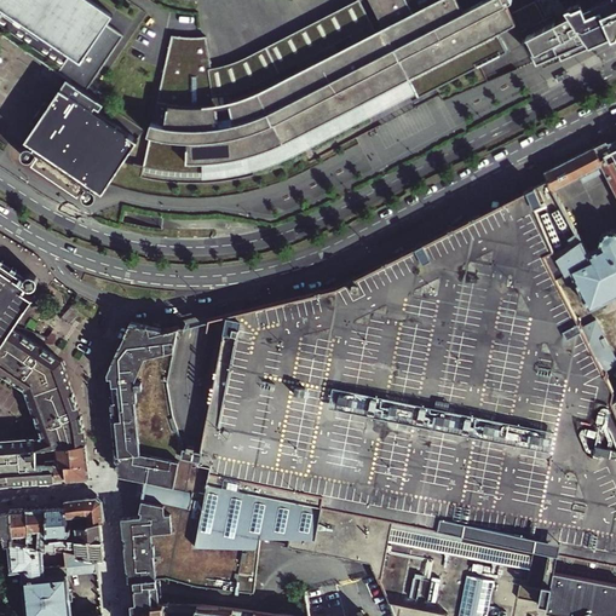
[(27,140),(26,144),(30,148),(29,150),(28,148),(26,148),(22,148),(19,149),(18,151),(18,154),(19,156),(22,159),(26,160),(28,159),(29,157),(32,154),(33,155),(30,159),(80,193),(82,190),(84,191),(82,194),(81,196),(81,197),(82,200),(85,202),(88,203),(91,202),(93,200),(93,196),(93,194),(92,193),(90,191),(90,189),(96,193),(98,189),(102,191),(132,147),(128,144),(131,140),(90,113),(93,108),(97,110),(101,105),(82,93),(120,35),(103,24),(109,15),(85,0),(0,0),(0,36),(64,79),(24,138),(27,140)]
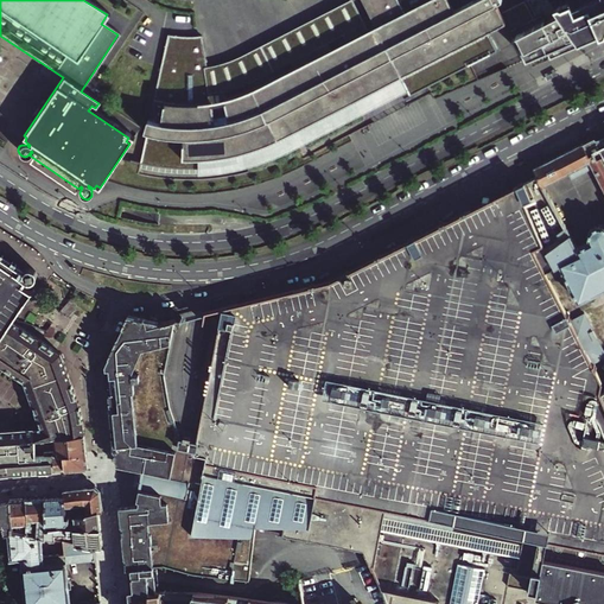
[(494,53),(488,42),(471,12),(434,33),(425,18),(444,7),(439,0),(357,0),(358,1),(370,24),(373,30),(394,70),(396,75),(413,67),(425,89),(494,53)]
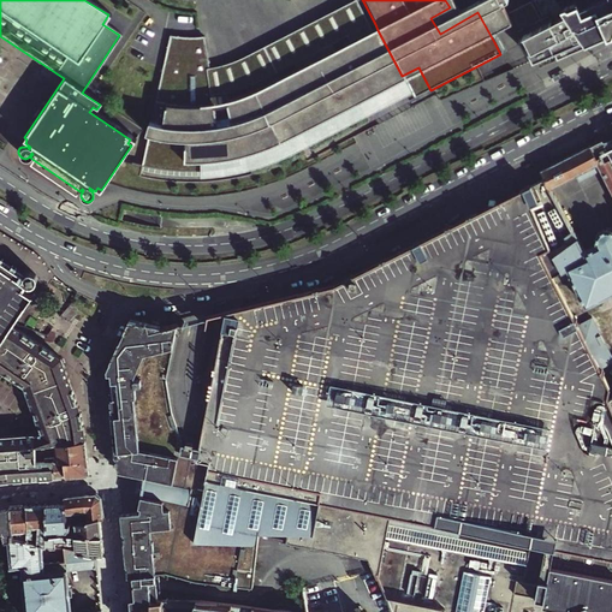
[(500,0),(498,0),(493,4),(499,15),(506,11),(500,0)]
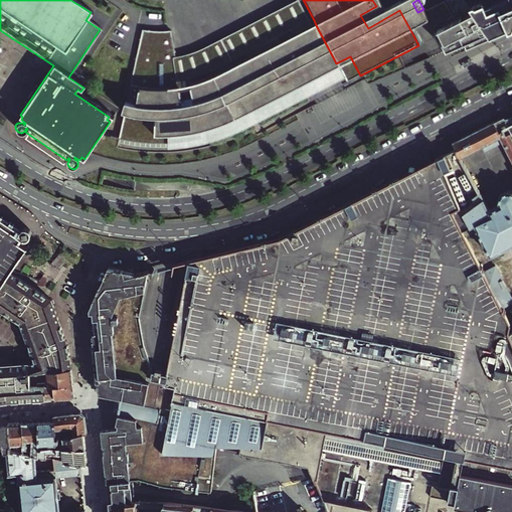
[(511,0),(506,0),(507,1),(493,6),(502,27),(511,23),(511,0)]
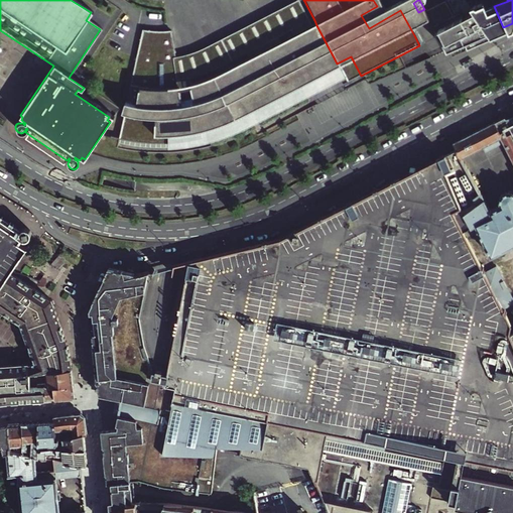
[(314,20),(304,1),(217,44),(203,48),(195,50),(196,56),(188,57),(190,80),(199,79),(200,91),(211,89),(208,77),(210,77),(209,71),(224,66),(252,52),(251,50),(274,38),(275,40),(314,20)]
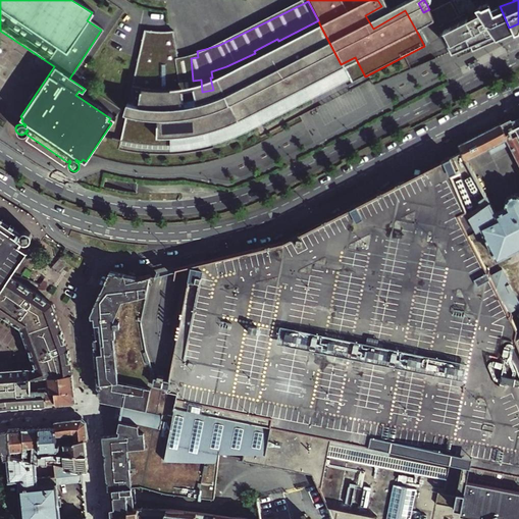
[(405,10),(419,36),(432,29),(423,12),(418,3),(405,10)]
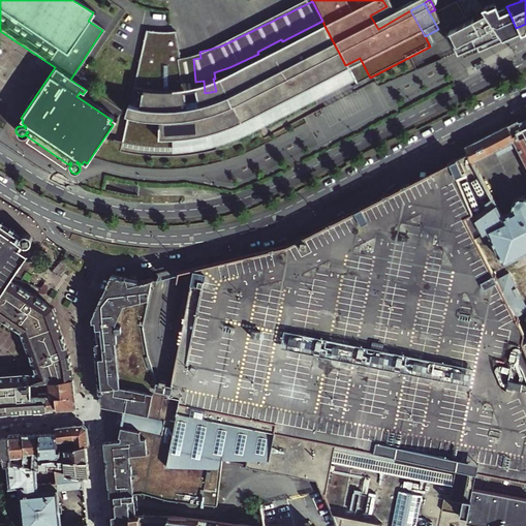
[(493,6),(478,12),(482,16),(497,38),(505,34),(505,33),(502,26),(503,26),(501,22),(500,23),(495,11),(493,6)]
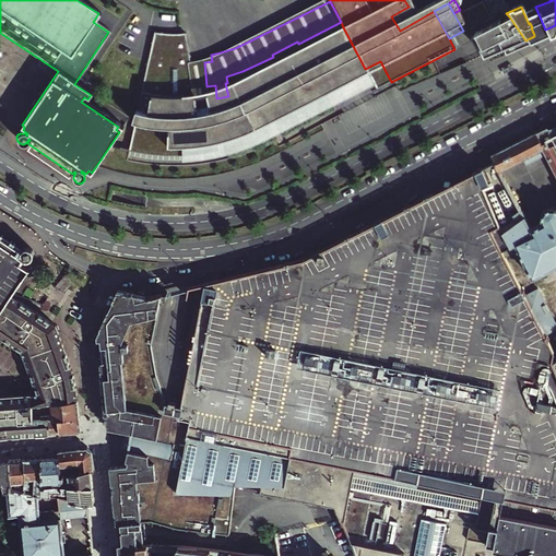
[(535,7),(523,12),(529,24),(530,23),(532,27),(531,27),(534,35),(545,30),(535,7)]
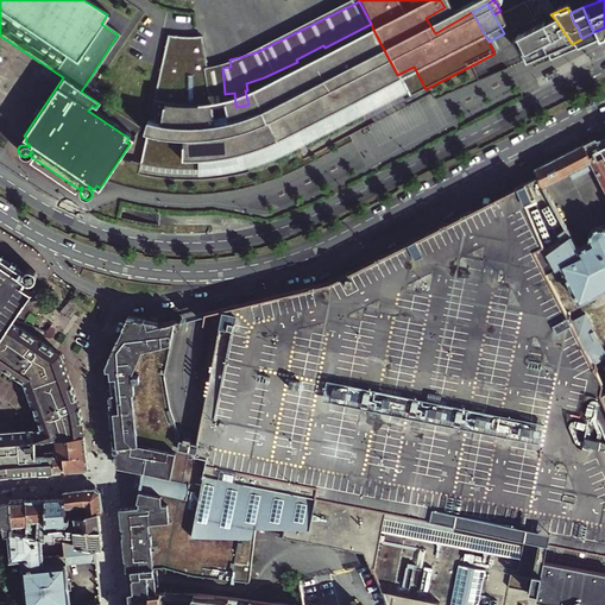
[(547,58),(572,44),(554,18),(509,43),(523,65),(544,52),(547,58)]
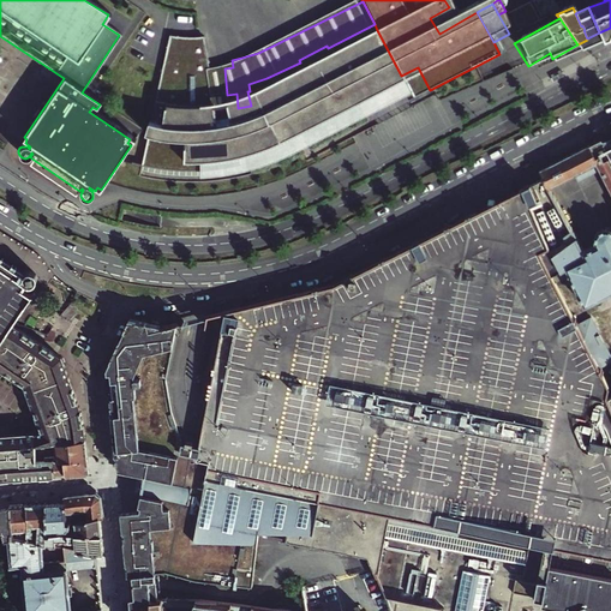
[(347,99),(399,71),(377,30),(341,51),(333,55),(328,48),(327,46),(299,60),(300,63),(304,69),(288,77),(269,85),(250,91),(247,91),(251,106),(238,108),(237,94),(227,95),(225,69),(233,67),(232,60),(227,28),(214,29),(201,28),(190,25),(181,57),(178,55),(159,125),(156,125),(153,136),(155,137),(145,169),(155,172),(190,175),(226,172),(239,169),(237,161),(251,156),(265,151),(279,145),(352,107),(347,99)]
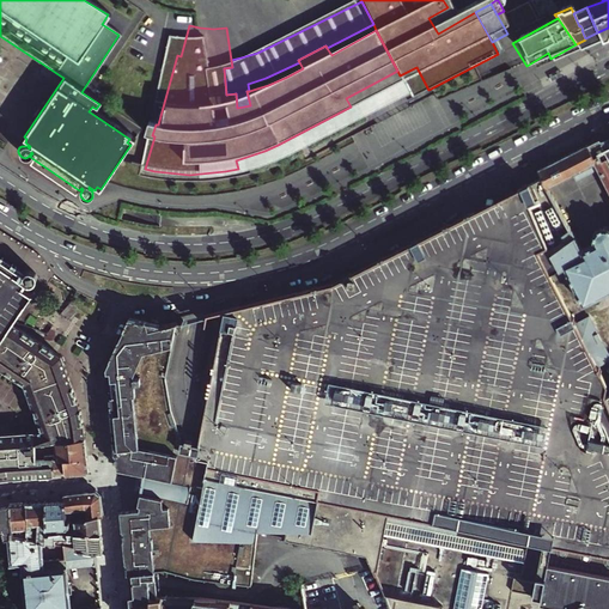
[(416,67),(400,75),(412,98),(428,90),(416,67)]
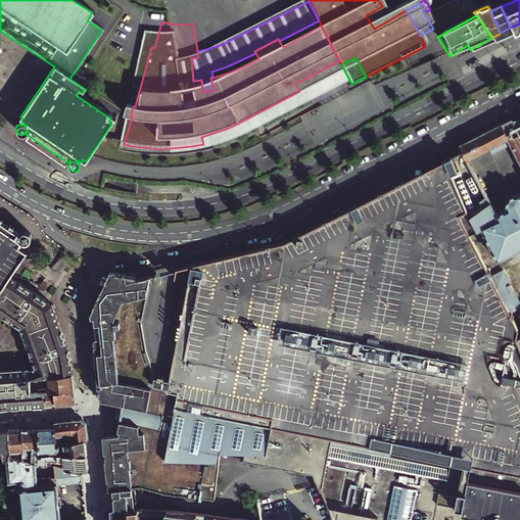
[(404,79),(408,87),(416,83),(412,74),(404,79)]
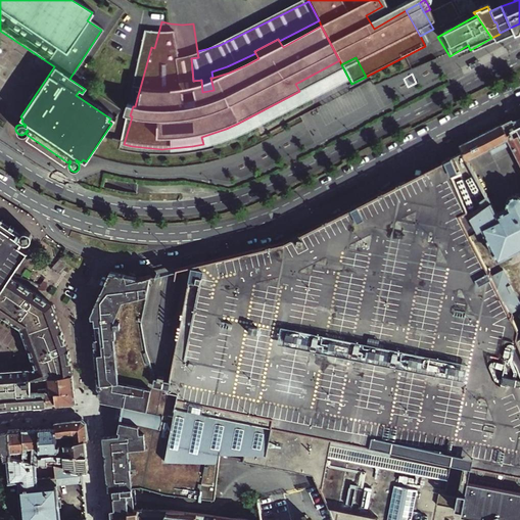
[(519,121),(509,125),(513,132),(519,128),(519,126),(519,125),(519,124),(519,121)]
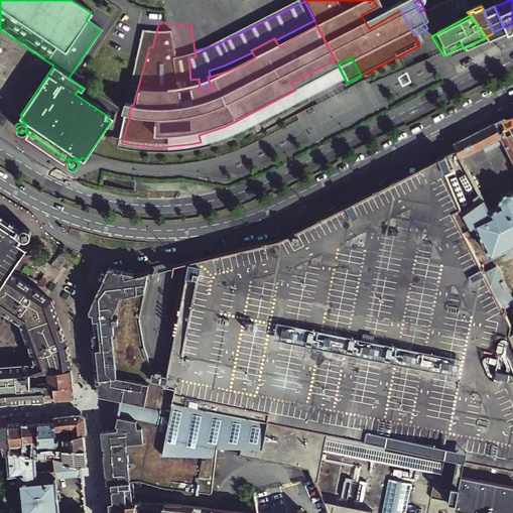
[(512,122),(512,123),(512,124),(512,126),(506,130),(502,123),(501,121),(492,126),(497,135),(501,134),(504,138),(509,136),(512,143),(512,122)]
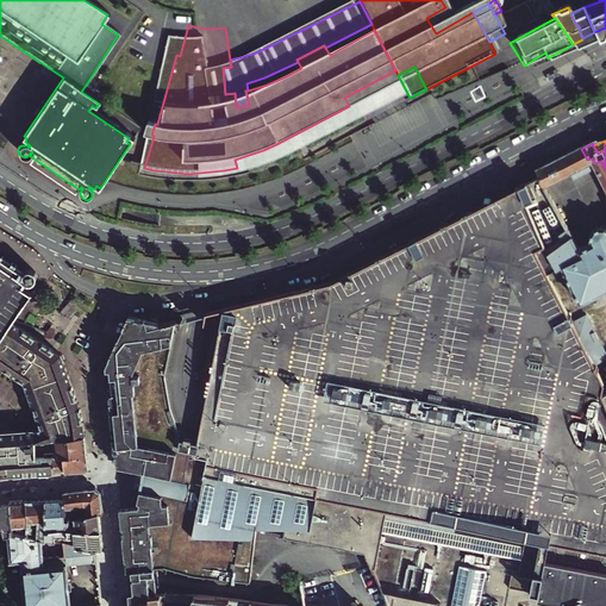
[(541,169),(533,173),(538,180),(543,191),(544,189),(550,187),(569,177),(573,182),(575,181),(593,173),(605,199),(605,231),(603,230),(601,229),(599,229),(594,230),(592,231),(591,233),(588,237),(588,239),(588,242),(589,245),(578,252),(569,237),(545,255),(554,270),(560,267),(563,274),(562,275),(578,305),(605,291),(605,169),(601,161),(595,163),(592,158),(587,160),(581,149),(541,169)]
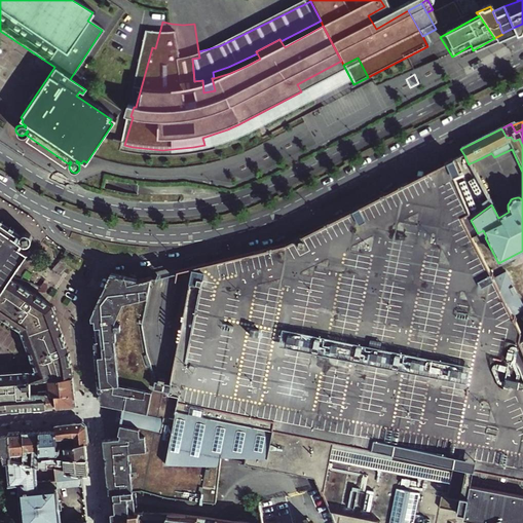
[(522,522),(522,351),(519,342),(520,342),(520,341),(519,333),(512,318),(522,310),(503,274),(492,281),(471,237),(478,233),(471,220),(491,204),(486,196),(481,199),(482,200),(473,206),(473,201),(468,191),(464,190),(464,186),(463,184),(476,177),(469,164),(464,155),(451,162),(451,161),(446,163),(447,164),(441,167),(403,187),(402,185),(398,188),(398,189),(385,195),(384,194),(378,197),(379,198),(357,210),(356,209),(351,212),(352,213),(351,213),(342,218),(328,225),(328,223),(323,226),(324,227),(301,238),(300,237),(295,240),(296,241),(284,247),(274,250),(274,248),(265,250),(265,252),(176,273),(173,290),(187,292),(170,388),(154,385),(145,348),(143,329),(150,279),(125,285),(124,278),(109,275),(89,319),(89,325),(91,325),(92,337),(91,337),(99,406),(122,410),(121,415),(116,441),(102,442),(107,495),(111,495),(114,522),(120,522),(120,520),(124,520),(127,518),(127,516),(132,516),(129,493),(142,491),(166,499),(215,505),(221,460),(314,480),(333,522),(522,522)]
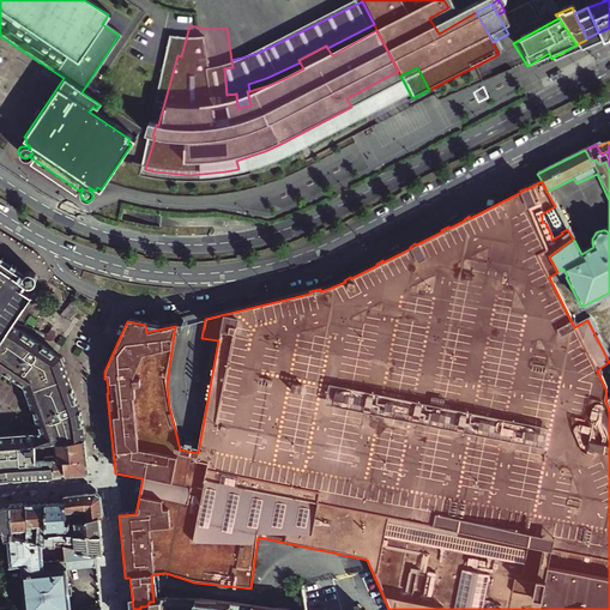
[(58,360),(11,327),(6,333),(0,342),(0,373),(20,387),(62,373),(58,360)]
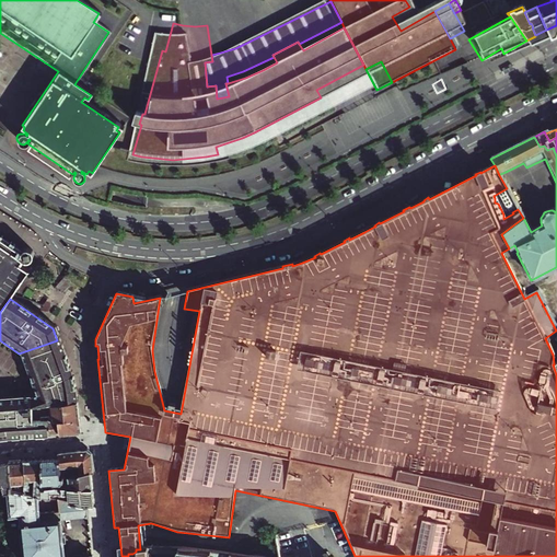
[(21,355),(28,376),(45,372),(45,373),(67,366),(57,340),(19,354),(21,355)]
